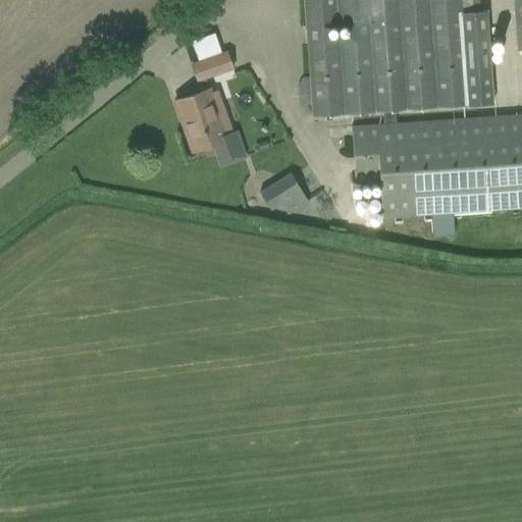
[(302,79),(297,87),(298,103),(302,106),(310,106),(311,118),(382,112),(382,124),(396,123),(395,112),(469,106),(492,104),(485,13),(479,13),(478,0),(302,0),(308,77),(302,79)]
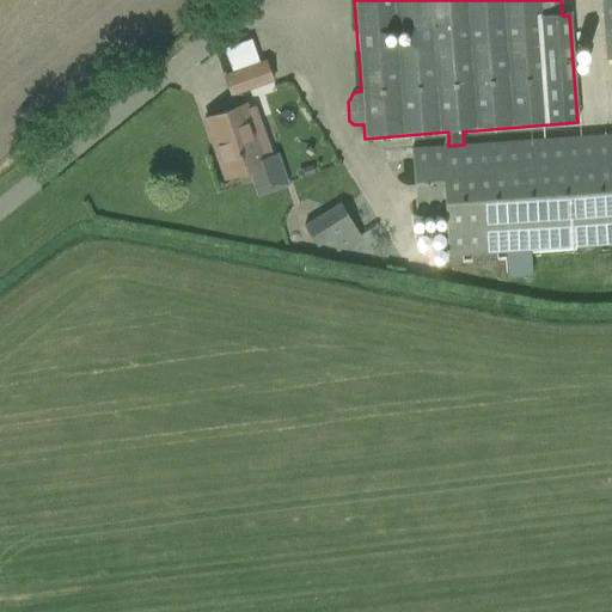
[(611,0),(600,0),(605,60),(611,59),(611,0)]
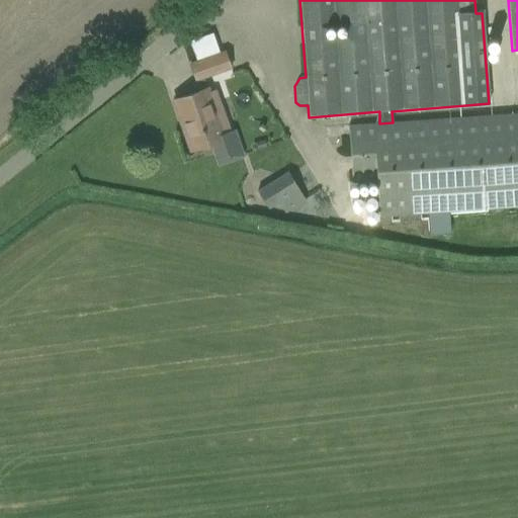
[(188,64),(194,82),(233,70),(227,52),(219,54),(212,33),(188,40),(195,61),(188,64)]
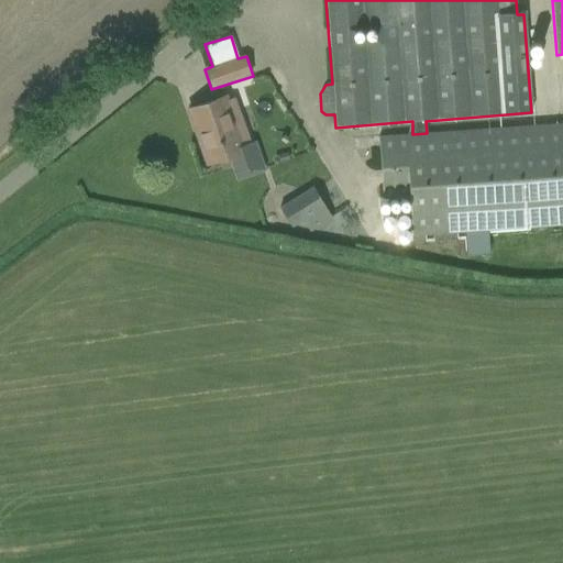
[(225,96),(212,100),(191,108),(201,134),(197,136),(207,163),(244,150),(225,96)]
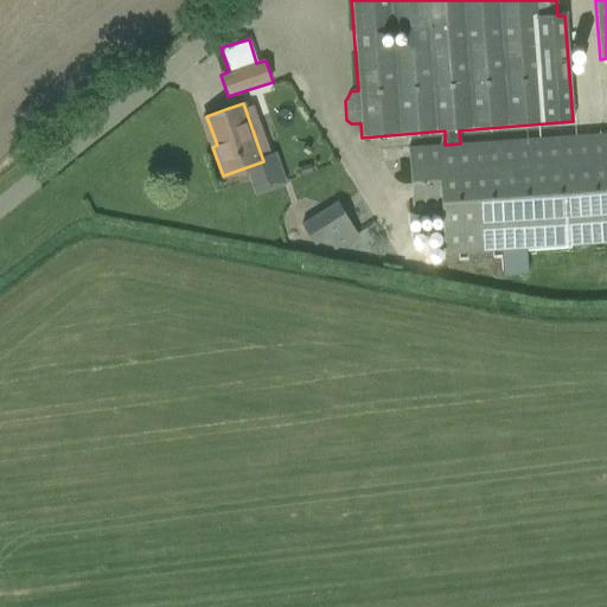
[(445,145),(408,147),(413,213),(440,211),(443,255),(606,242),(606,132),(460,144),(445,145)]
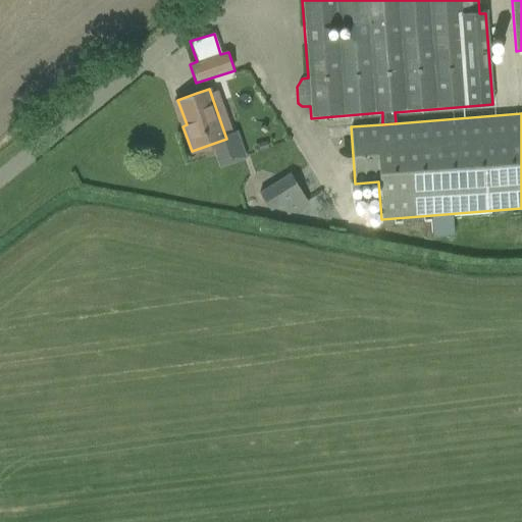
[(305,201),(290,177),(285,178),(260,194),(271,210),(281,204),(286,213),(305,201)]
